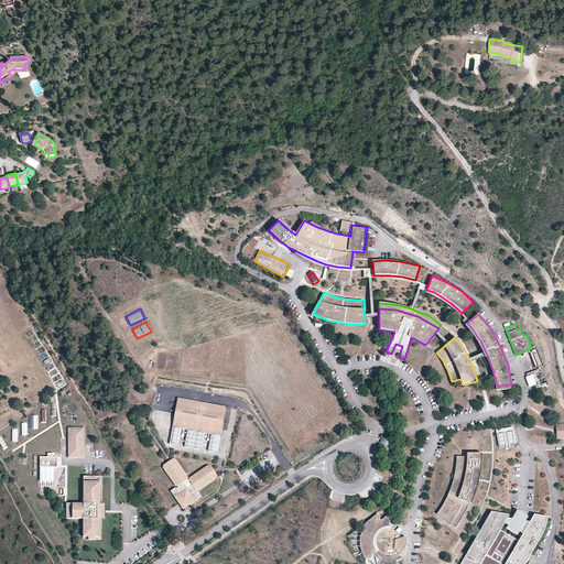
[(537,350),(530,353),(538,368),(543,366),(537,350)]
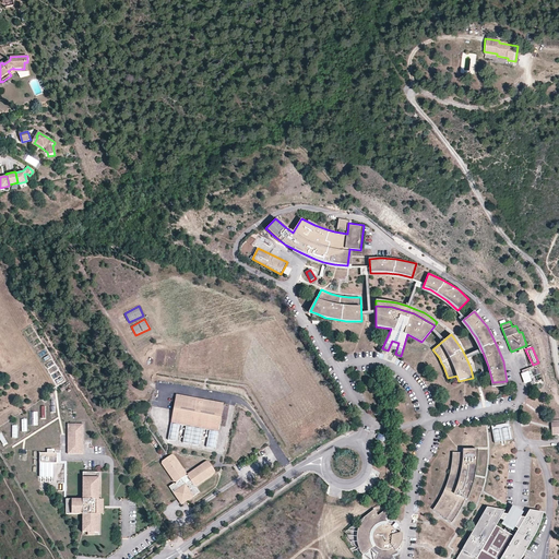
[(535,376),(532,367),(523,370),(526,380),(527,383),(531,382),(530,378),(535,376)]
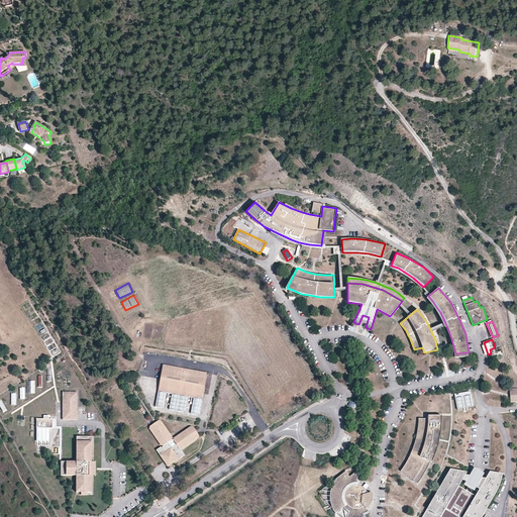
[(162,365),(161,371),(205,379),(206,372),(162,365)]
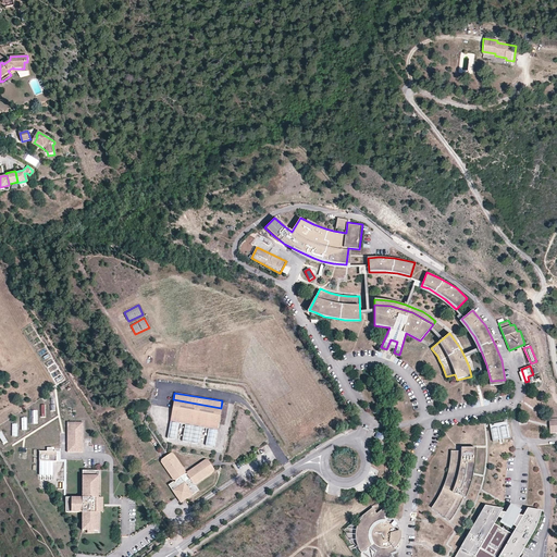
[(221,408),(173,399),(170,421),(178,423),(185,424),(201,426),(208,429),(218,430),(221,408)]
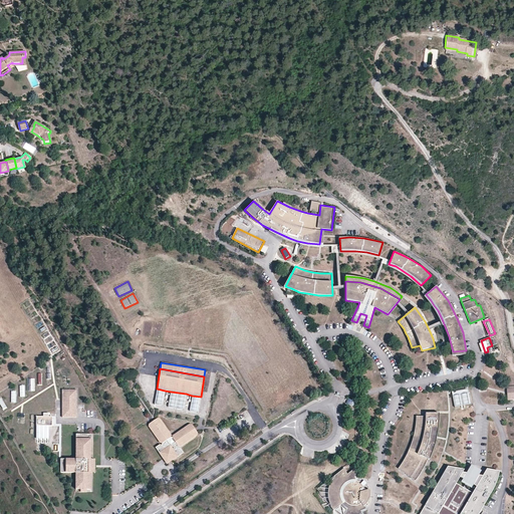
[(165,391),(157,389),(154,404),(162,406),(165,391)]
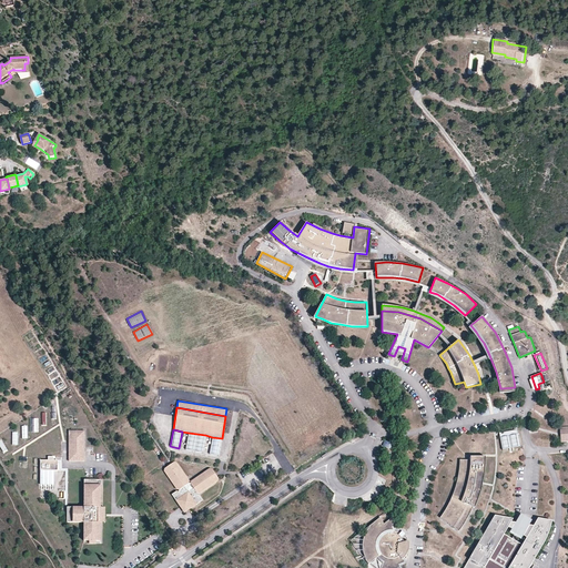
[(516,429),(498,433),(501,449),(518,446),(516,429)]
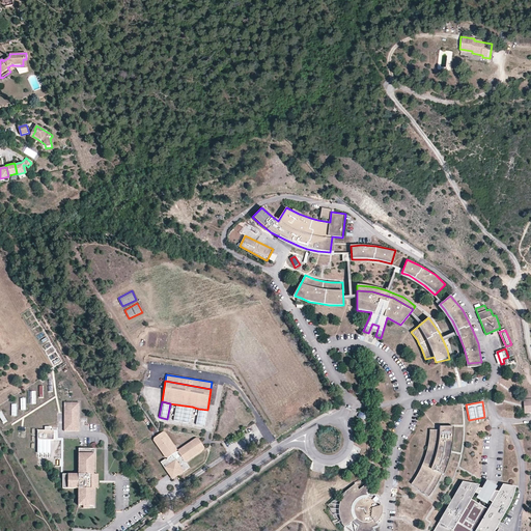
[(80,403),(65,403),(64,431),(79,431),(80,403)]
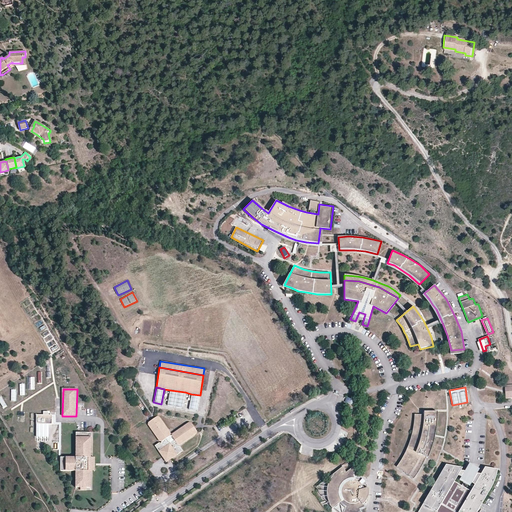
[(183,407),(185,392),(170,390),(167,405),(183,407)]
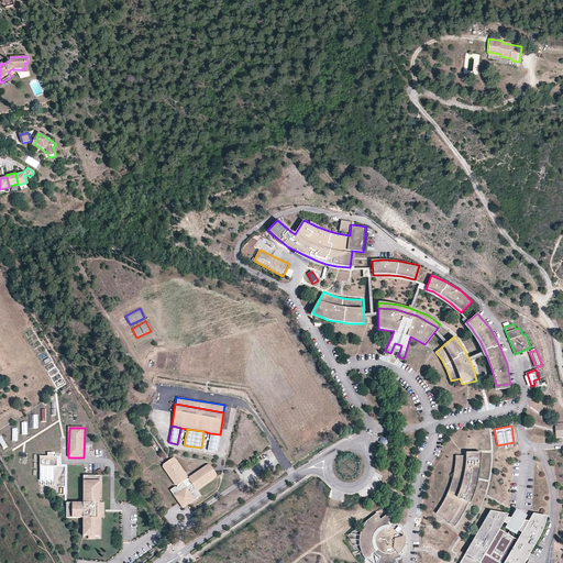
[(217,451),(220,434),(210,433),(208,450),(217,451)]
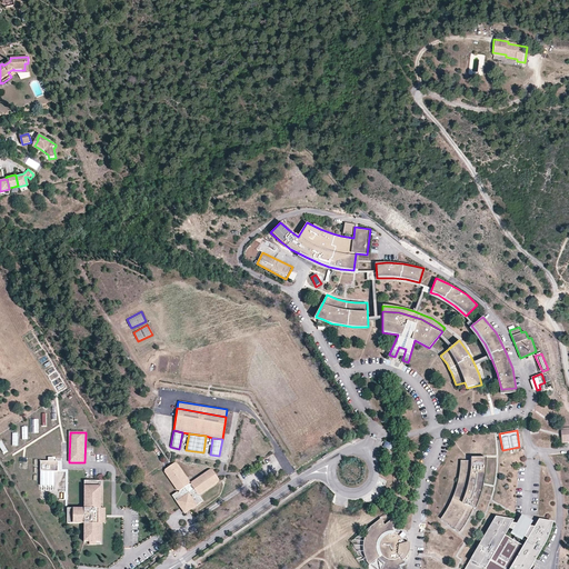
[(470,460),(459,461),(457,482),(453,492),(448,505),(440,518),(459,531),(471,510),(473,511),(476,506),(478,497),(481,487),(482,478),(485,458),(471,457),(470,460)]
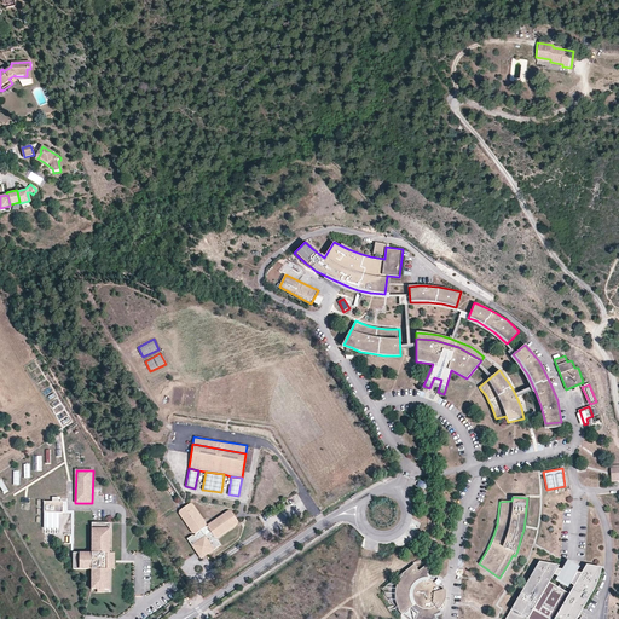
[(53,505),(53,503),(45,503),(45,514),(63,514),(63,503),(56,503),(57,505),(53,505)]
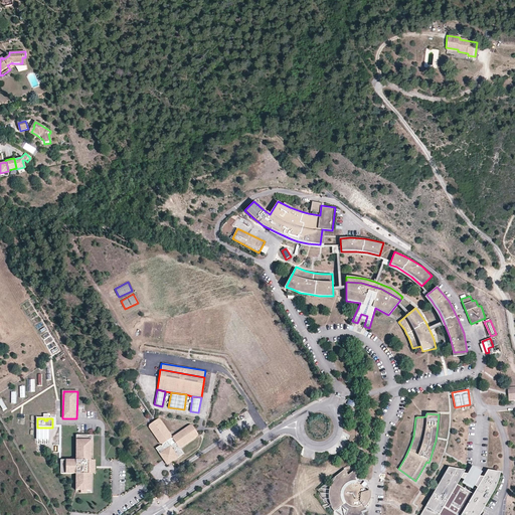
[(156,450),(163,460),(169,456),(171,460),(173,461),(183,454),(181,449),(179,449),(178,447),(181,447),(197,436),(197,432),(192,425),(188,424),(173,436),(173,439),(175,443),(170,447),(167,442),(171,439),(171,435),(160,419),(156,418),(150,423),(149,427),(160,444),(162,445),(162,446),(158,446),(156,448),(156,450)]
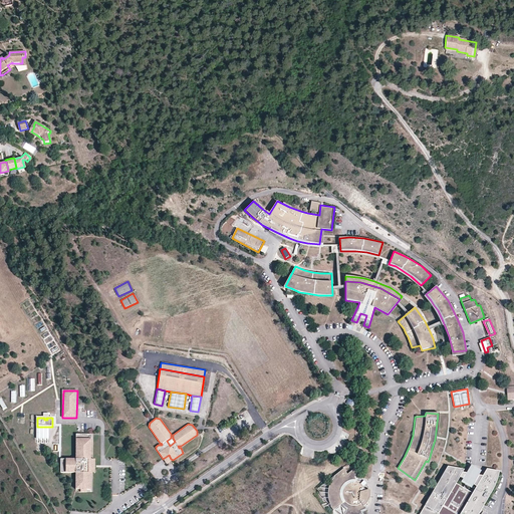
[(93,463),(92,460),(91,436),(77,435),(76,460),(62,460),(61,474),(77,474),(77,490),(92,490),(92,474),(93,471),(93,463)]
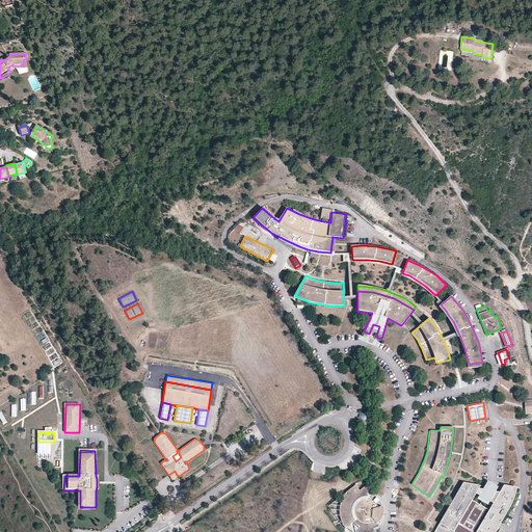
[(175,471),(168,475),(173,480),(179,476),(177,475),(175,471)]
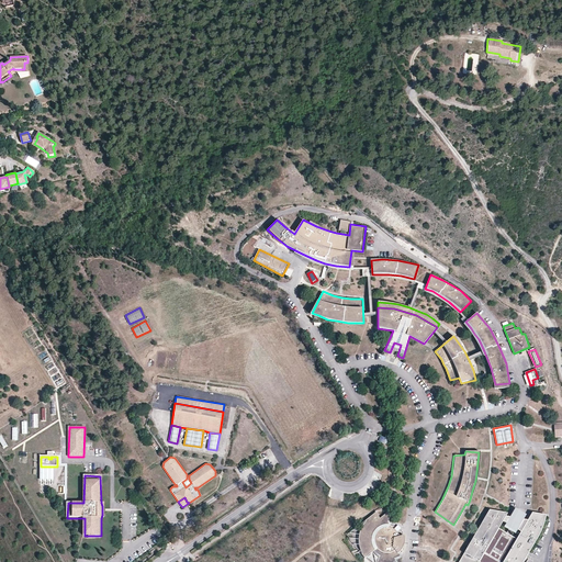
[(386,504),(375,512),(380,519),(388,514),(386,504)]
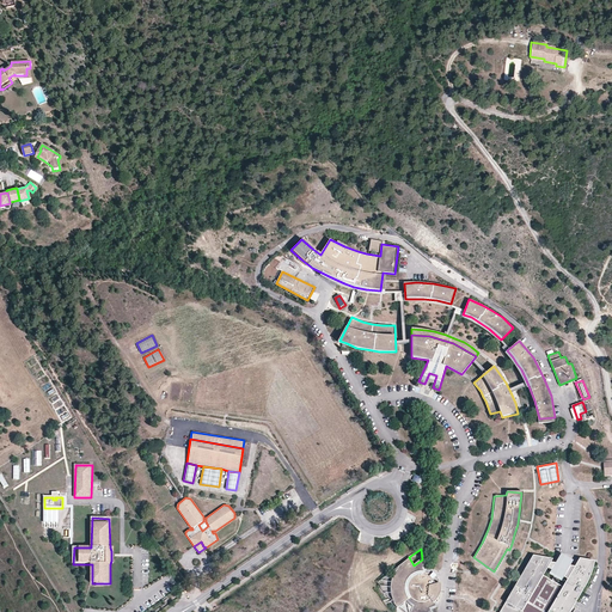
[(562,554),(551,573),(563,579),(573,560),(562,554)]
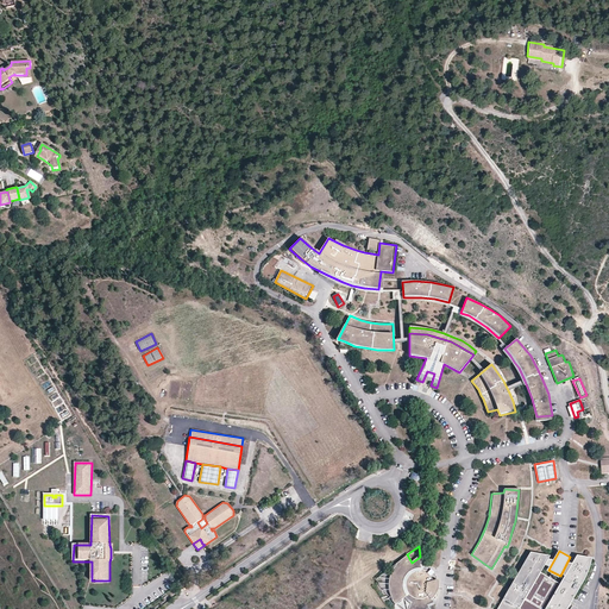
[(520,608),(567,608),(569,607),(576,594),(582,585),(586,576),(589,570),(590,565),(592,558),(577,557),(560,584),(541,572),(551,557),(531,553),(496,608),(520,608),(521,608),(520,608)]
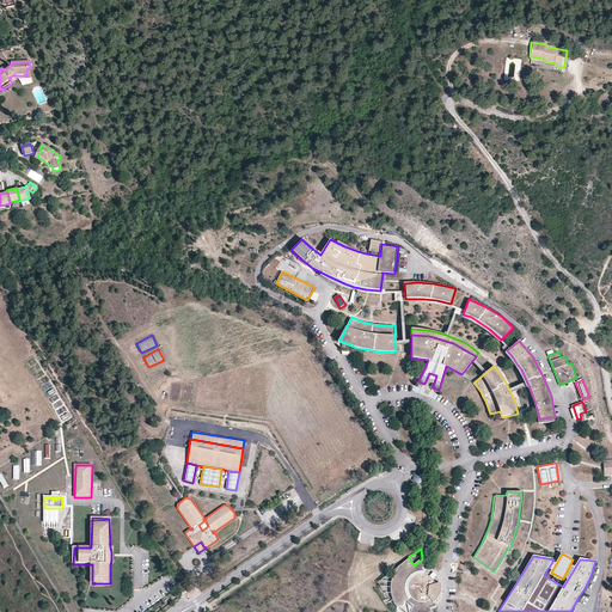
[(414,565),(409,557),(407,561),(401,565),(393,575),(391,581),(390,586),(391,592),(392,598),(396,604),(397,607),(410,598),(417,605),(414,611),(432,611),(432,610),(436,609),(434,603),(438,598),(439,594),(441,588),(441,582),(435,583),(434,580),(432,577),(427,575),(422,574),(422,560),(414,565)]
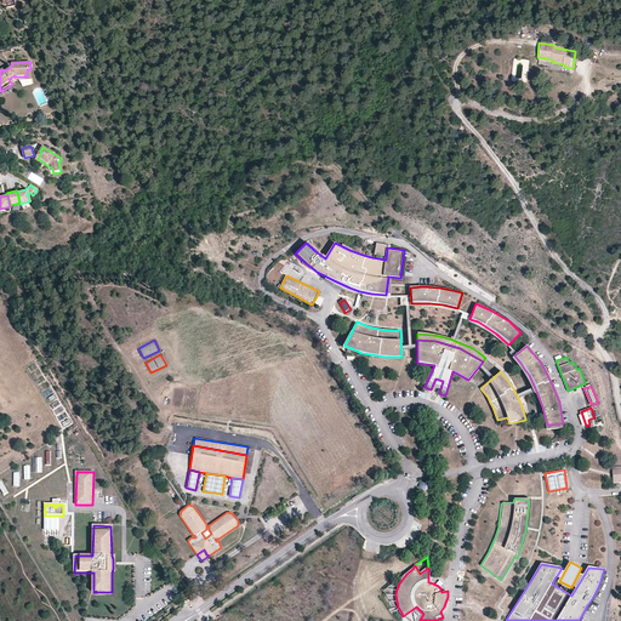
[(399,584),(406,574),(383,592),(402,613),(398,607),(397,600),(396,594),(397,590),(399,584)]
